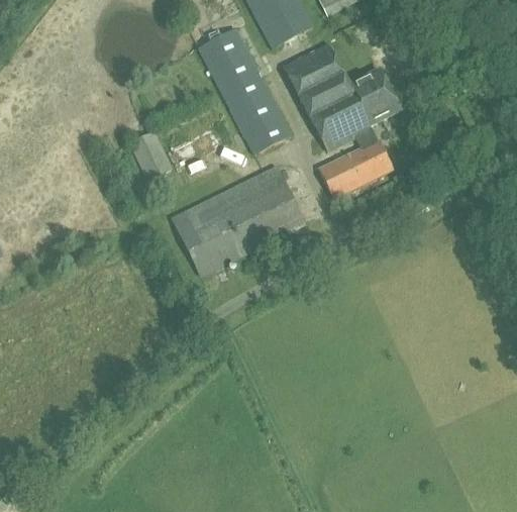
[(246,0),(272,46),(312,25),(299,0),(246,0)]
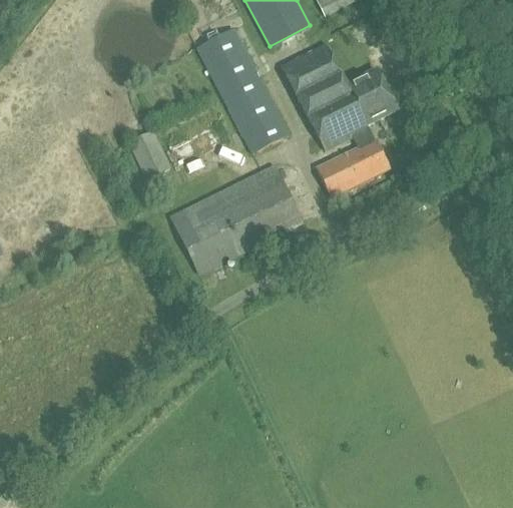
[(325,15),(354,0),(317,0),(325,15)]
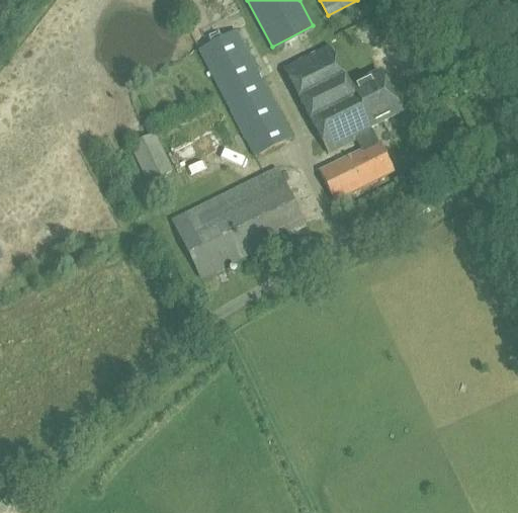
[(255,154),(291,135),(235,28),(199,47),(255,154)]
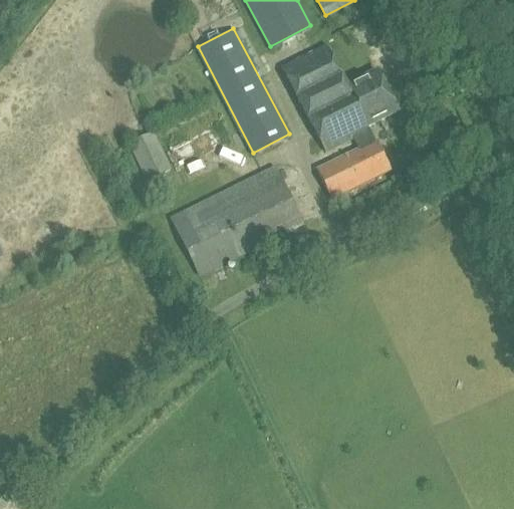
[(346,81),(326,41),(281,65),(322,146),(350,131),(357,146),(316,168),(331,197),(390,166),(374,137),(373,138),(365,122),(397,106),(374,66),(346,81)]
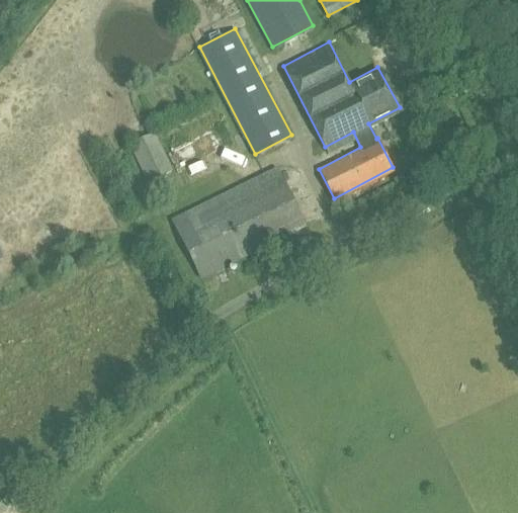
[(148,180),(172,168),(154,131),(130,143),(148,180)]
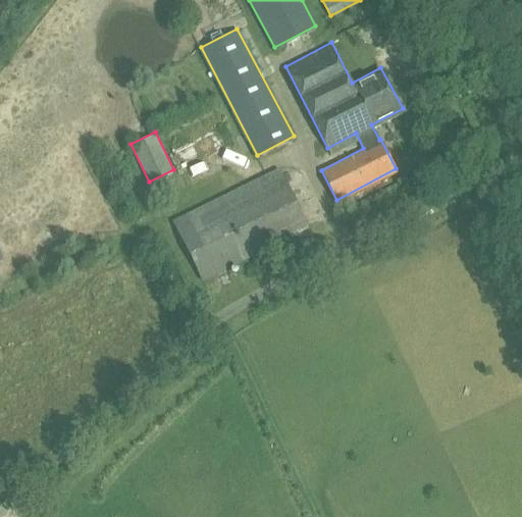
[(202,277),(308,226),(278,167),(172,219),(202,277)]
